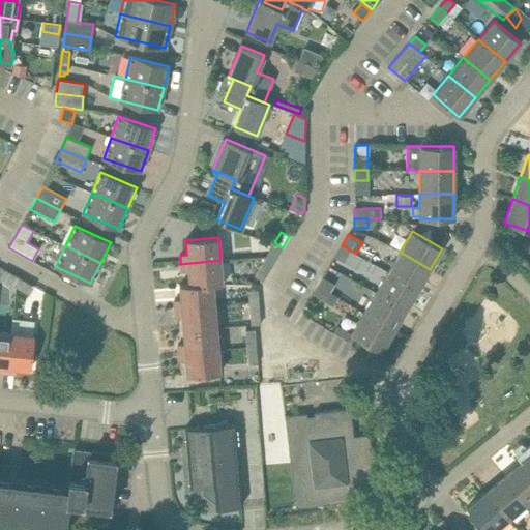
[(350,249),(342,245),(335,257),(343,261),(350,249)]
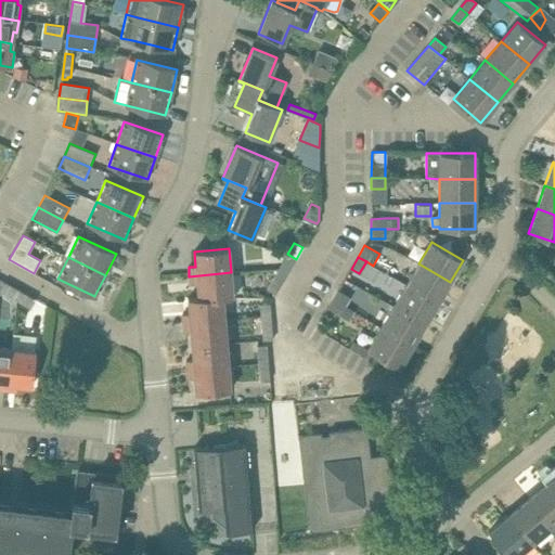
[(285,258),(275,274),(284,279),(294,263),(285,258)]
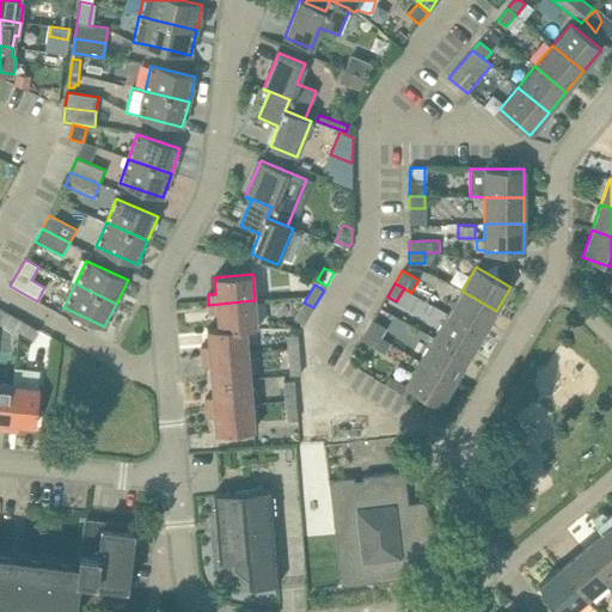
[(461,291),(447,314),(482,335),(496,311),(461,291)]
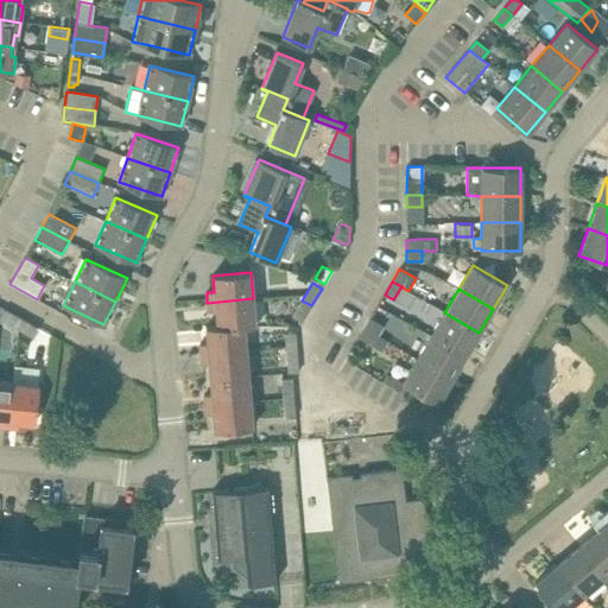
[(215,311),(216,325),(254,323),(253,298),(207,303),(208,312),(215,311)]
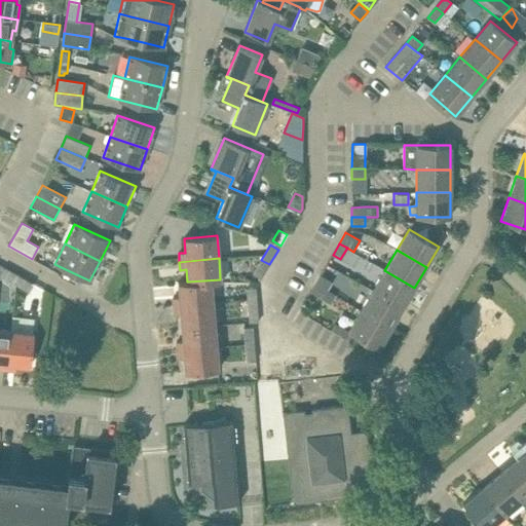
[(261,260),(253,274),(261,279),(269,264),(261,260)]
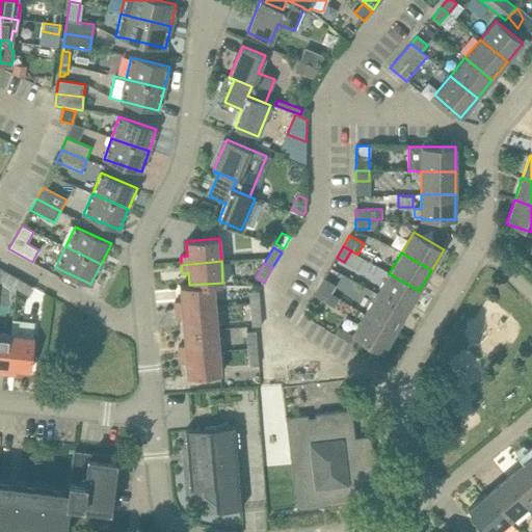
[(0,276),(0,278),(17,289),(21,281),(3,270),(0,276)]
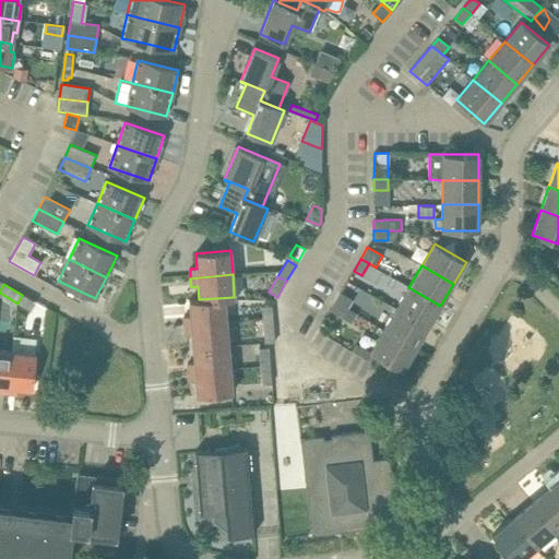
[(408,287),(395,309),(427,328),(440,306),(408,287)]
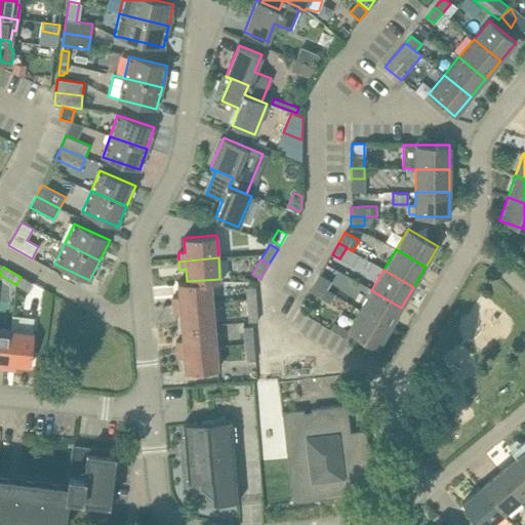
[(320,275),(315,283),(326,290),(331,282),(320,275)]
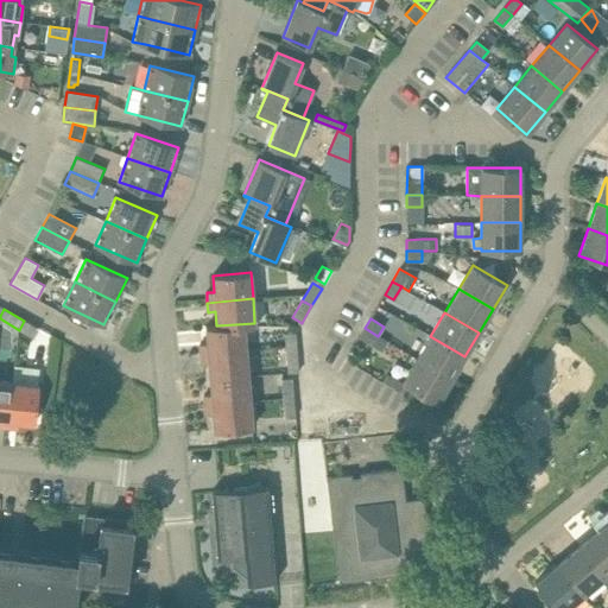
[(24,321),(19,330),(33,337),(39,329),(24,321)]
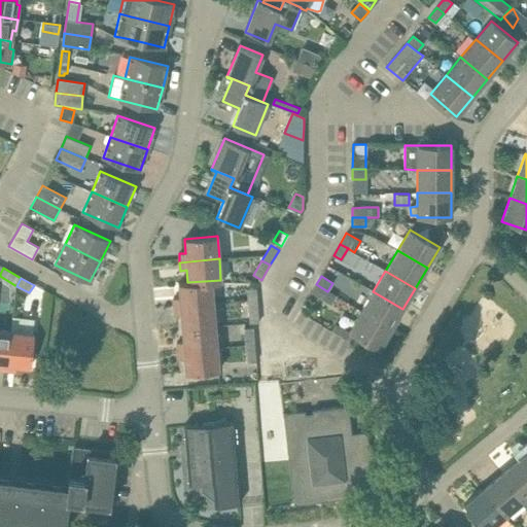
[(173,299),(173,307),(213,304),(211,283),(220,282),(220,280),(187,282),(178,283),(179,299),(173,299)]
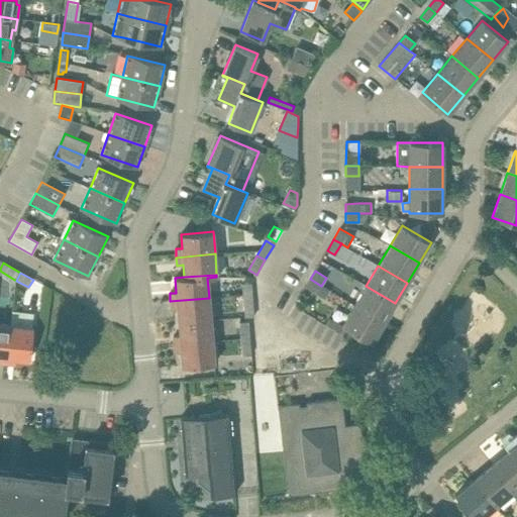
[(310,279),(305,287),(316,294),(321,286),(310,279)]
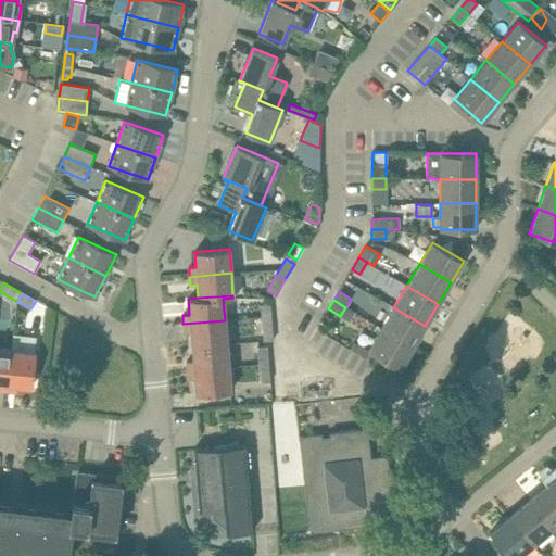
[(261,305),(261,317),(270,316),(270,304),(261,305)]
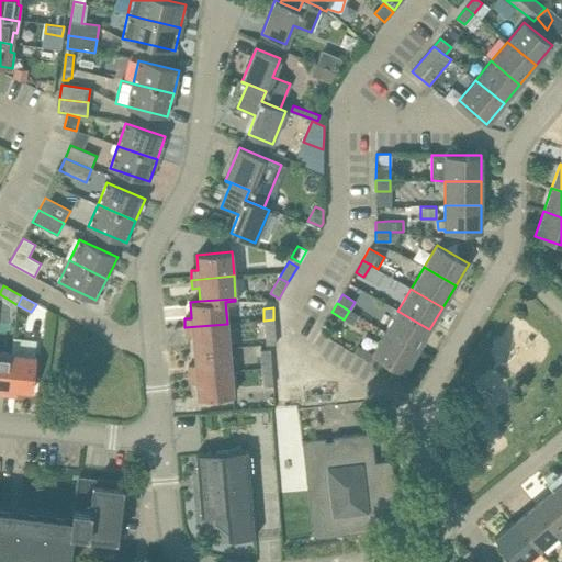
[(349,311),(344,319),(353,325),(359,316),(349,311)]
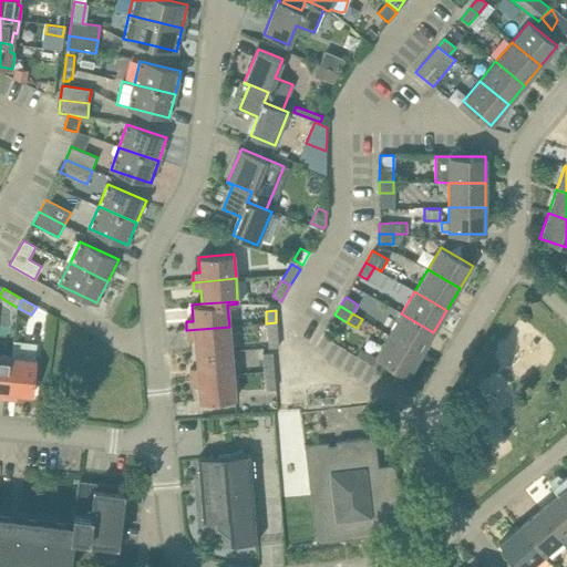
[(401,313),(389,334),(421,353),(433,332),(401,313)]
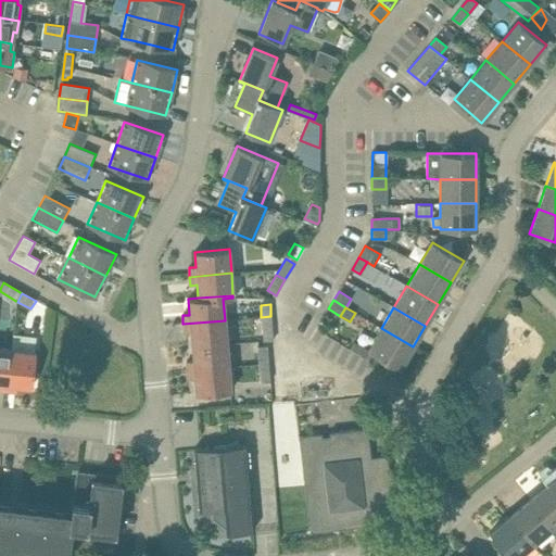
[(270,316),(261,317),(263,341),(273,340),(270,316)]
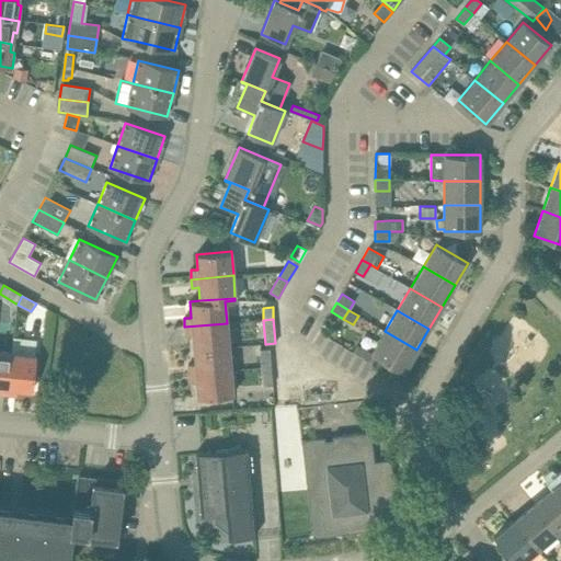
[(192,335),(194,350),(228,347),(227,323),(184,327),(185,336),(192,335)]
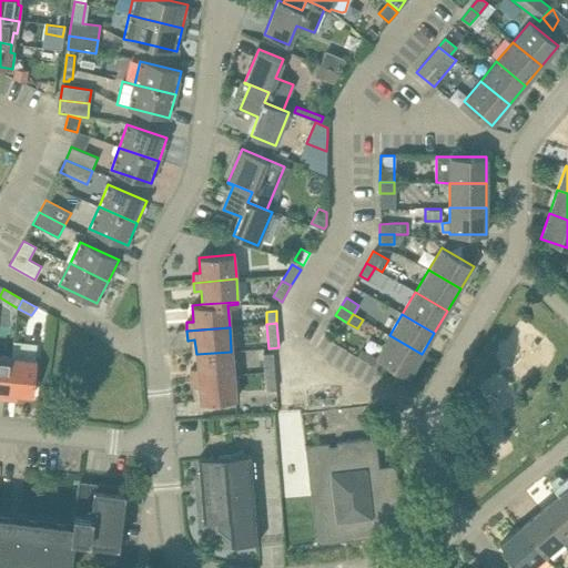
[(422,354),(389,335),(376,358),(386,364),(408,377),(422,354)]
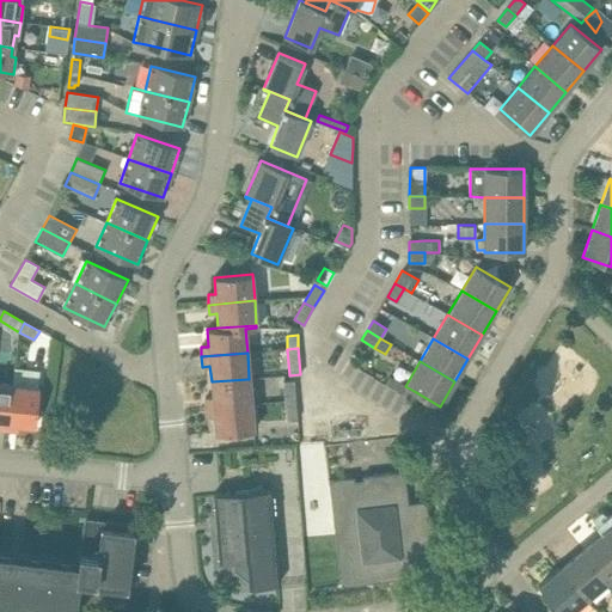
[(392,378),(387,386),(408,399),(411,402),(416,392),(405,386),(392,378)]
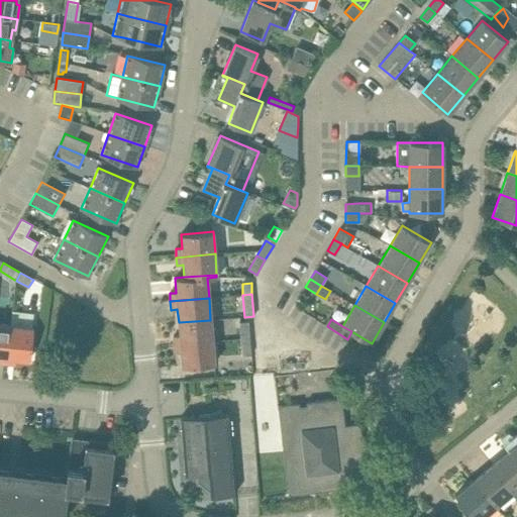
[(173,336),(174,345),(212,342),(210,320),(179,322),(180,336),(173,336)]
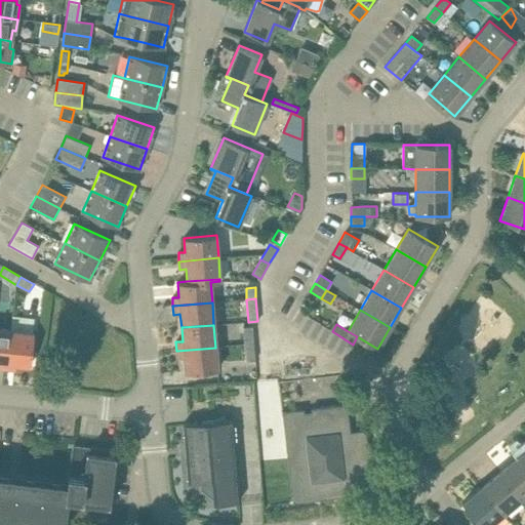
[(243,327),(244,345),(253,344),(252,327),(243,327)]
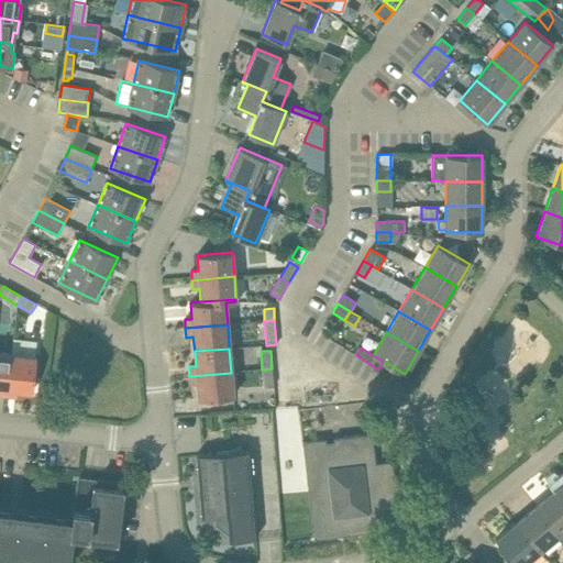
[(12,354),(0,353),(0,395),(8,397),(12,354)]
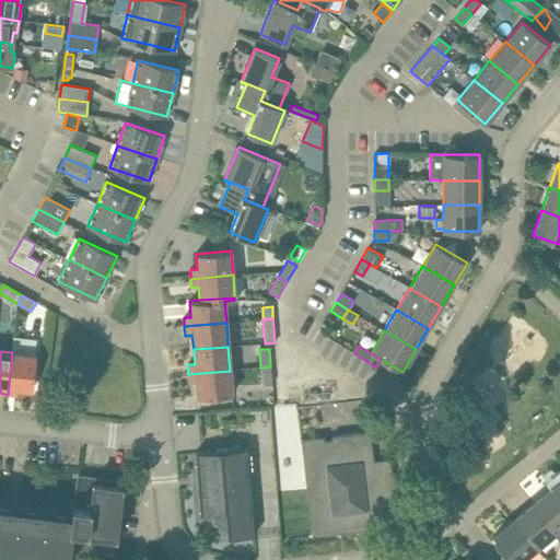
[(35,354),(12,352),(8,395),(15,395),(16,388),(32,389),(35,354)]
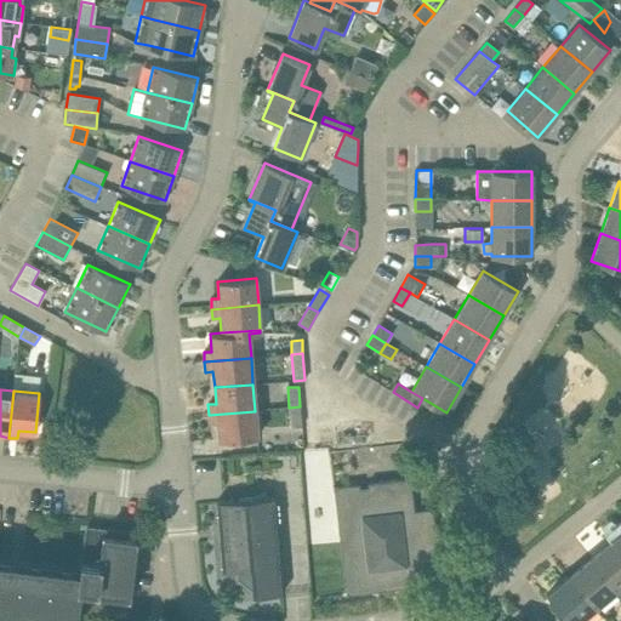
[(300,406),(289,408),(291,428),(302,427),(300,406)]
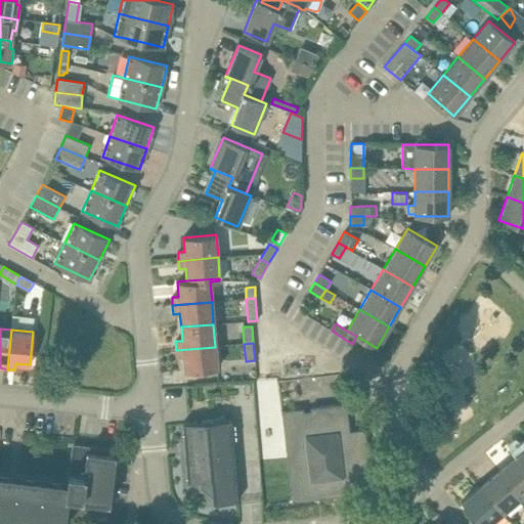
[(215,347),(176,350),(177,358),(183,357),(184,372),(217,369),(215,347)]
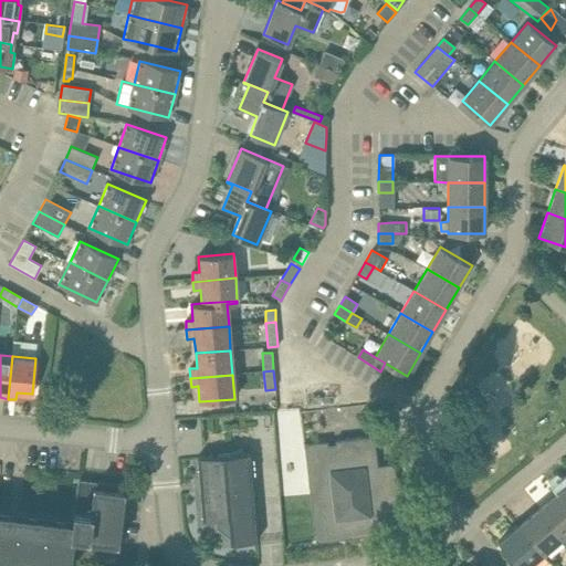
[(303,444),(315,542),(386,534),(384,514),(405,511),(401,483),(396,484),(394,463),(377,465),(374,436),(303,444)]
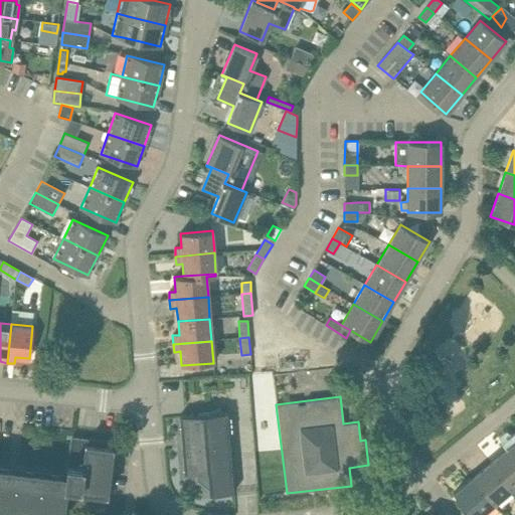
[(208,483),(209,495),(234,493),(227,412),(179,416),(184,474),(196,473),(196,480),(200,484),(208,483)]
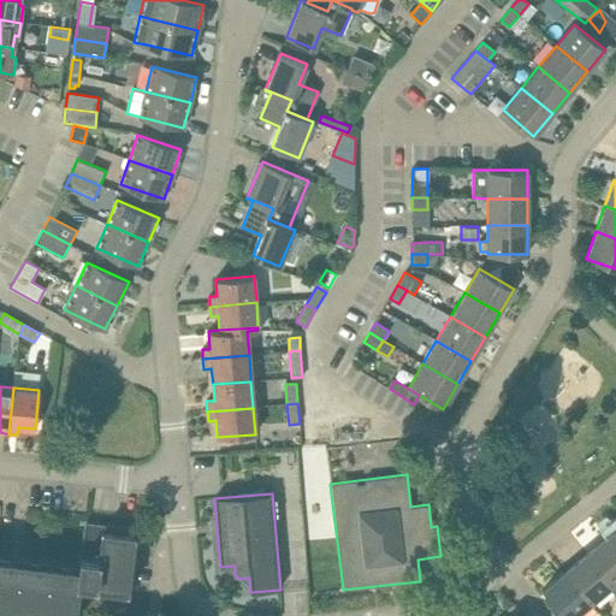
[(0,614),(12,615),(13,611),(23,612),(23,615),(73,615),(78,582),(94,585),(94,587),(126,591),(134,535),(100,531),(99,538),(84,537),(86,529),(83,529),(78,568),(0,557),(0,614)]
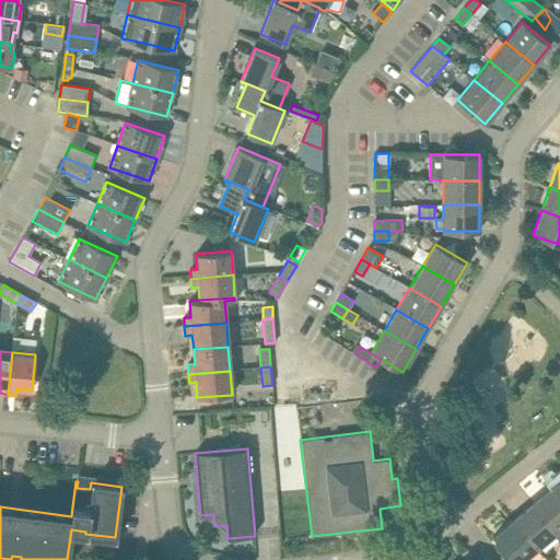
[(559,498),(551,488),(532,504),(556,532),(559,527),(559,498)]
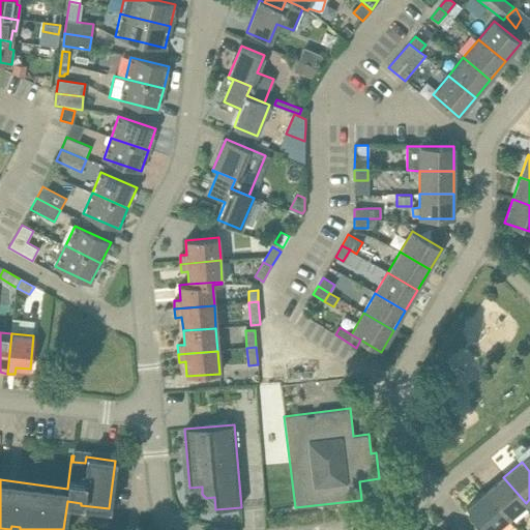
[(503,477),(486,492),(507,519),(526,503),(503,477)]
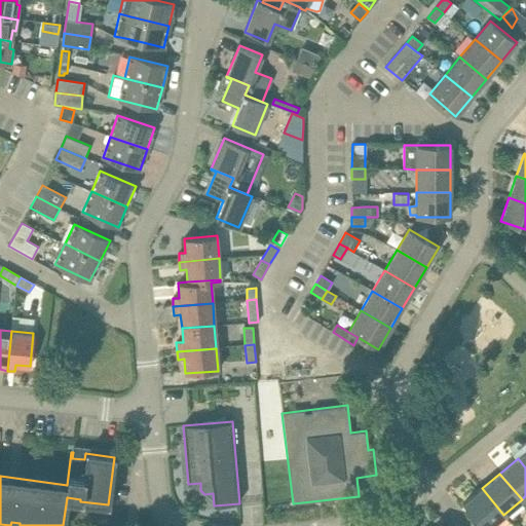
[(489,525),(503,515),(482,488),(463,504),(481,525),(489,525)]
